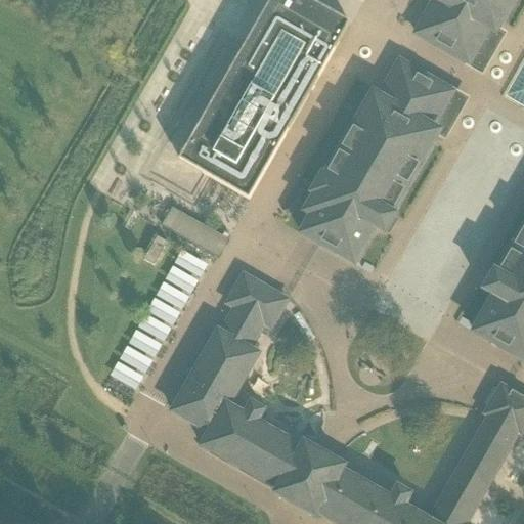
[(270,0),(232,68),(179,162),(202,174),(211,180),(249,202),(265,173),(272,177),(335,68),(381,94),(398,66),(454,97),(434,132),(442,137),(441,139),(523,186),(523,59),(495,44),(493,46),(486,42),(466,77),(387,32),(405,0),(270,0)]
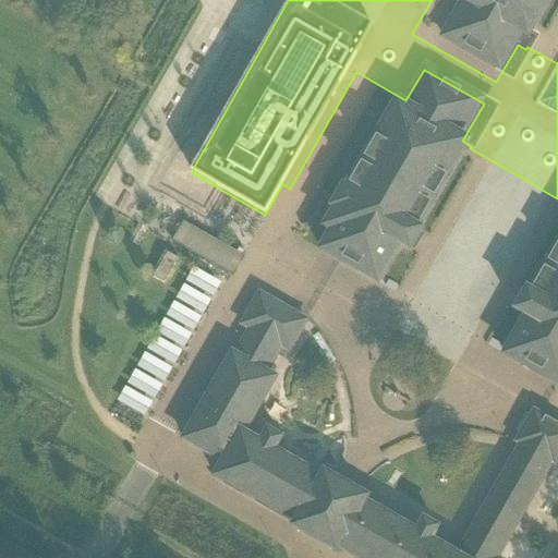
[(464,0),(444,37),(499,70),(499,69),(502,71),(513,76),(530,48),(534,39),(528,35),(547,0),(464,0)]
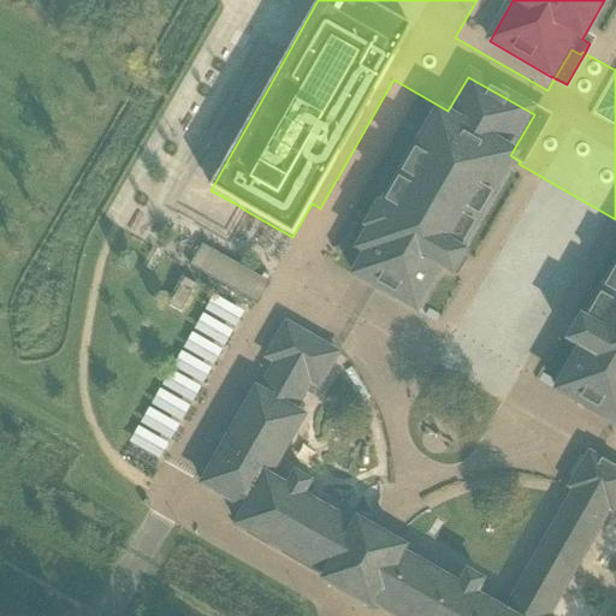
[(532,111),(532,110),(471,75),(469,77),(446,116),(439,112),(384,208),(379,206),(366,229),(371,231),(360,250),(367,255),(355,277),(416,312),(440,271),(452,278),(466,255),(461,252),(515,158),(515,157),(522,161),(546,119),(532,111)]
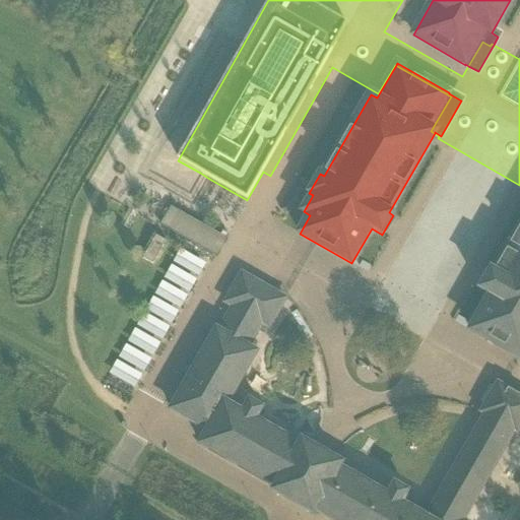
[(228,238),(170,206),(159,224),(217,256),(228,238)]
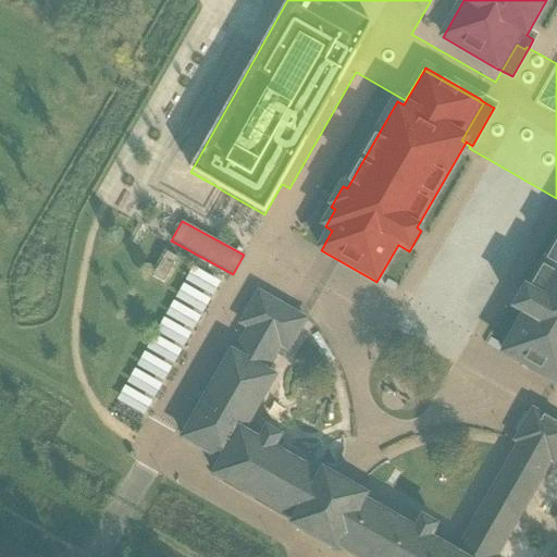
[(525,318),(504,355),(556,384),(556,246),(531,293),(527,291),(525,291),(515,311),(525,318)]
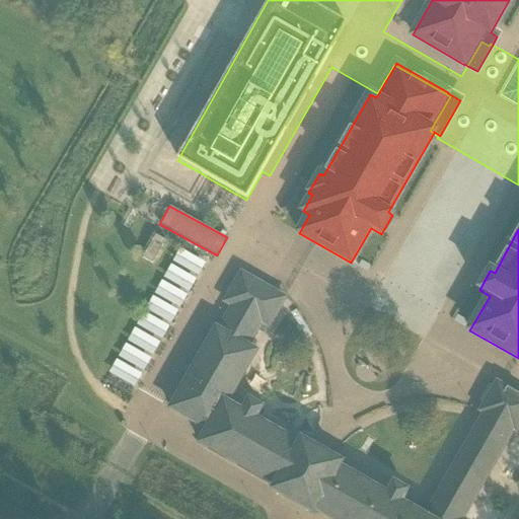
[(153,265),(166,241),(155,236),(142,258),(153,265)]
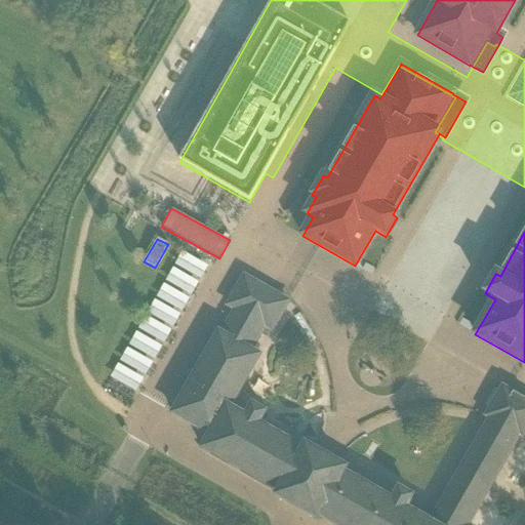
[(174,265),(200,279),(207,266),(182,251),(174,265)]
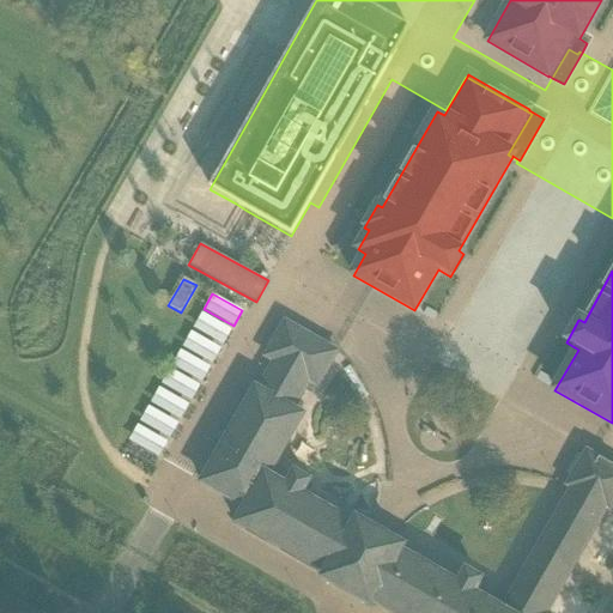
[(193,328),(223,345),(231,329),(201,313),(193,328)]
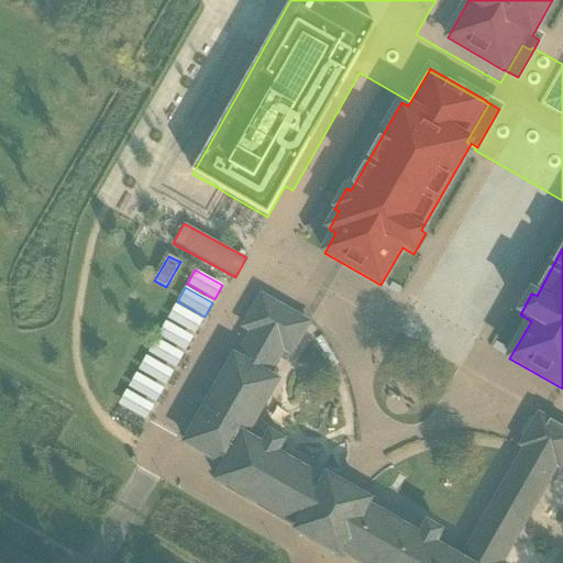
[(338,558),(341,552),(360,562),(500,562),(556,467),(560,470),(562,463),(562,429),(538,416),(520,446),(525,449),(497,496),(500,497),(497,501),(495,500),(460,562),(433,547),(438,540),(437,539),(441,532),(427,525),(419,538),(366,508),(368,504),(327,479),(324,484),(276,456),(284,442),(269,434),(262,449),(244,438),(275,385),(267,381),(283,351),(290,355),(309,323),(262,297),(257,304),(257,307),(255,308),(243,328),(252,333),(236,360),(234,359),(186,443),(225,466),(219,478),(218,477),(216,481),(299,528),(296,533),(333,555),(338,558)]
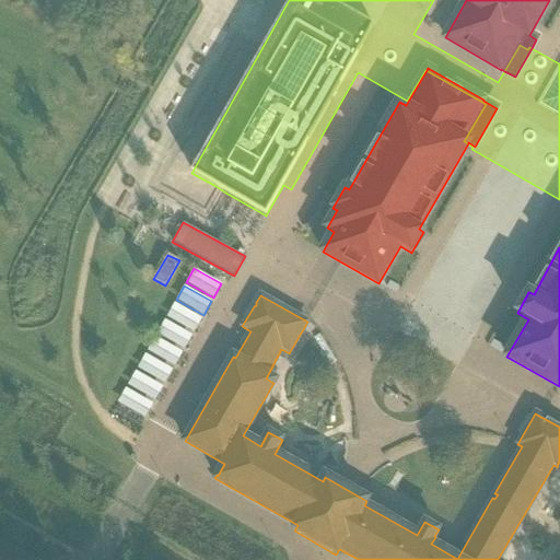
[(166,317),(194,333),(201,318),(174,303),(166,317)]
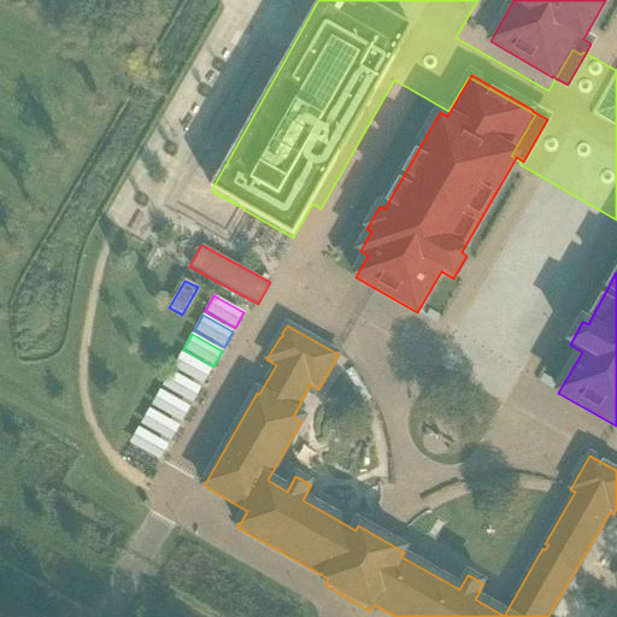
[(172,368),(203,385),(212,369),(182,352),(172,368)]
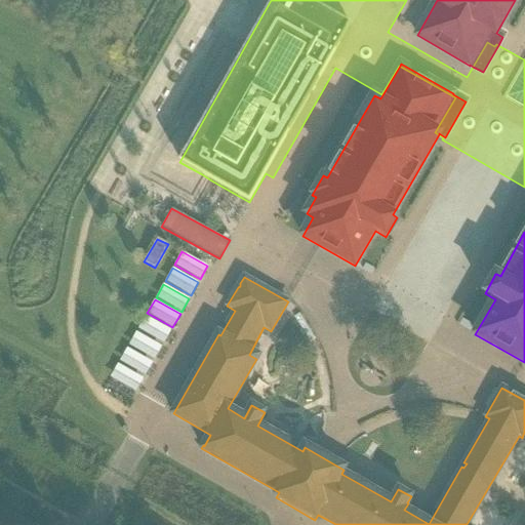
[(137,329),(163,344),(171,330),(145,316),(137,329)]
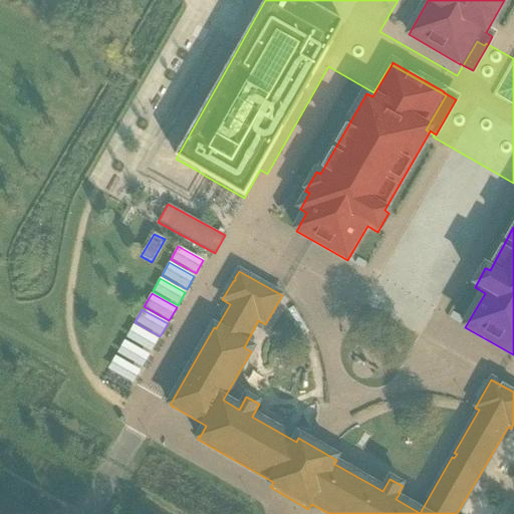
[(125,338),(151,352),(159,339),(133,325),(125,338)]
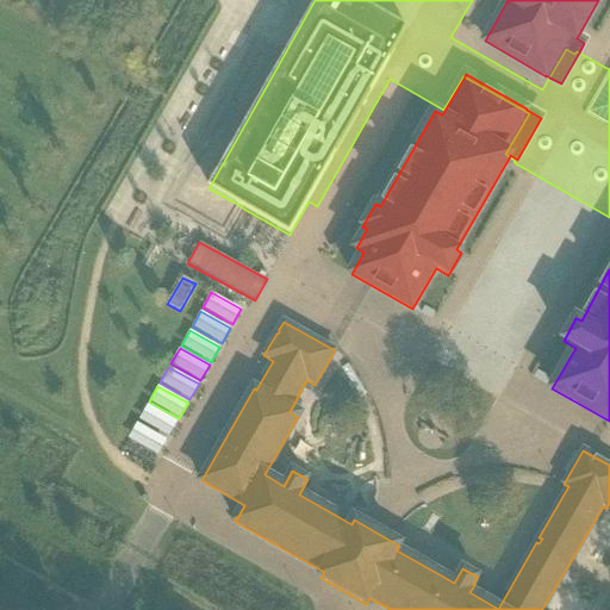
[(138,421),(169,437),(178,422),(148,405),(138,421)]
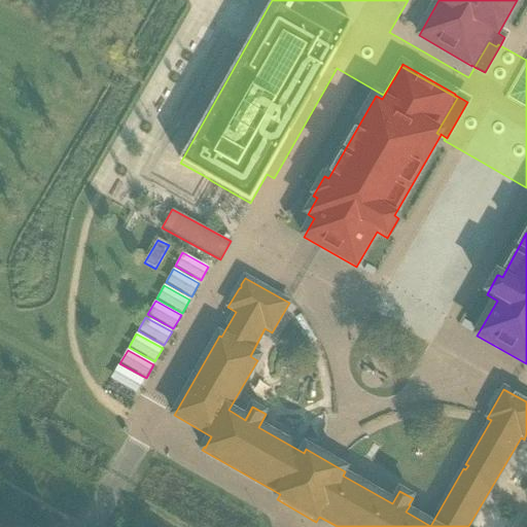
[(110,379),(136,393),(143,380),(117,365),(110,379)]
